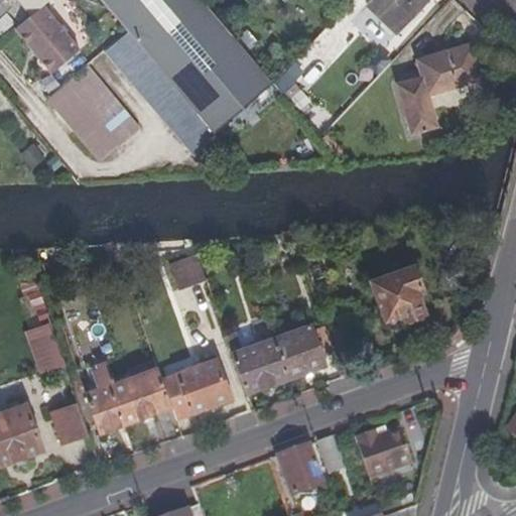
[(19,0),(33,15),(41,9),(50,0),(19,0)]
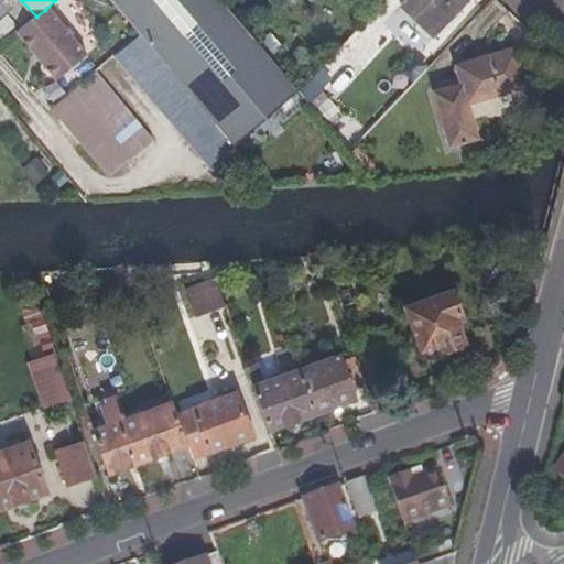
[(305,93),(259,39),(226,0),(110,0),(121,12),(142,38),(147,42),(237,149),(305,93)]
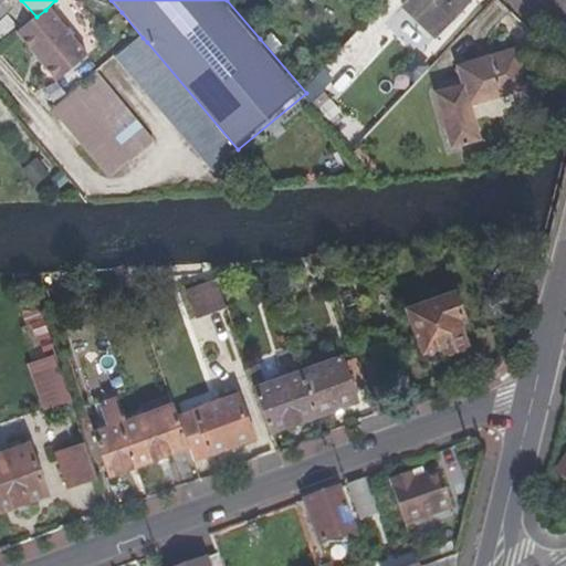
[(475,6),(469,0),(413,0),(408,7),(442,40),(475,6)]
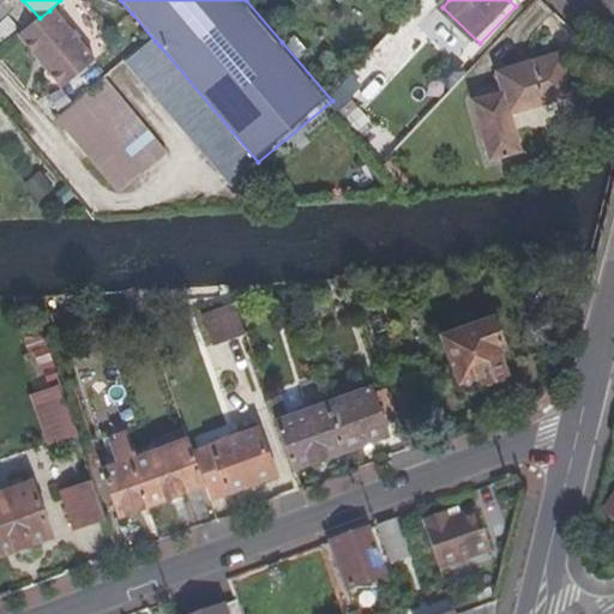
[(94,62),(49,11),(40,18),(17,38),(62,90),(94,62)]
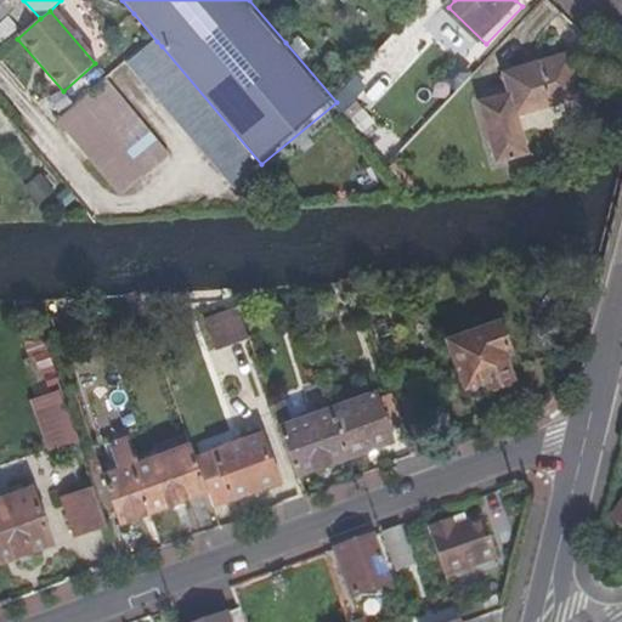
[(122,23),(146,51),(157,41),(134,13),(122,23)]
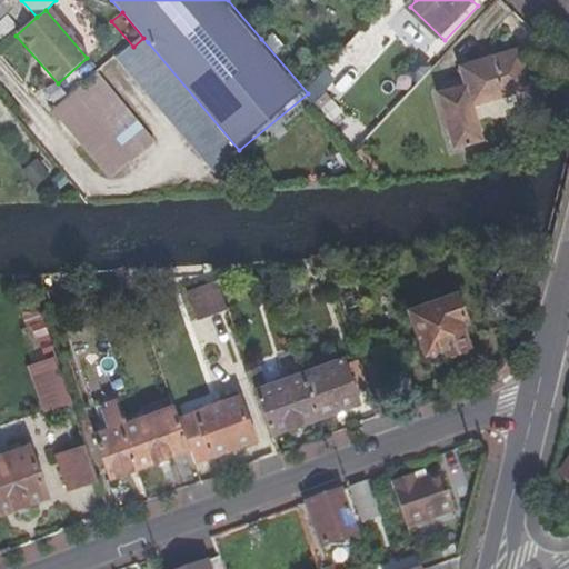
[(367,53),(370,58),(383,46),(375,36),(363,46),(353,37),(333,56),(348,71),(367,53)]
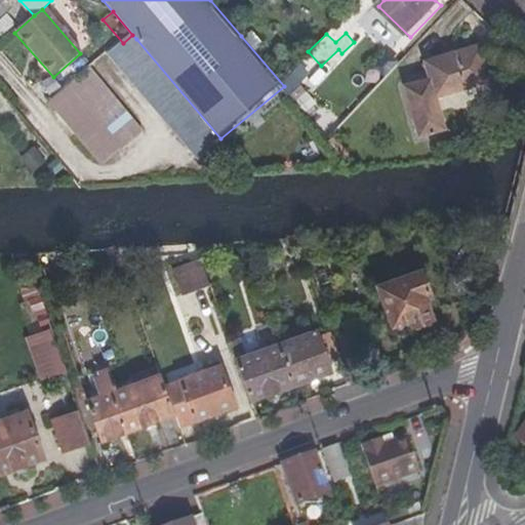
[(203,159),(224,143),(220,138),(136,39),(116,56),(203,159)]
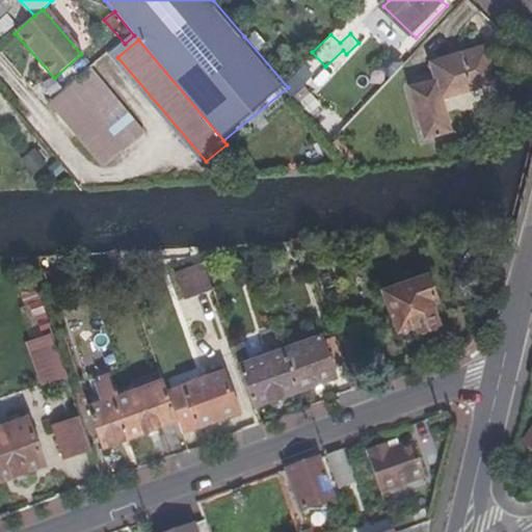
[(433,64),(439,81),(413,88),(427,138),(453,132),(444,101),(500,85),(489,49),(433,64)]
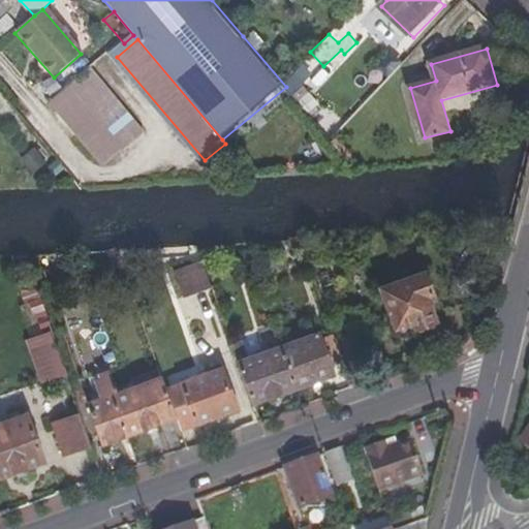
[(145,132),(92,70),(50,106),(103,168),(145,132)]
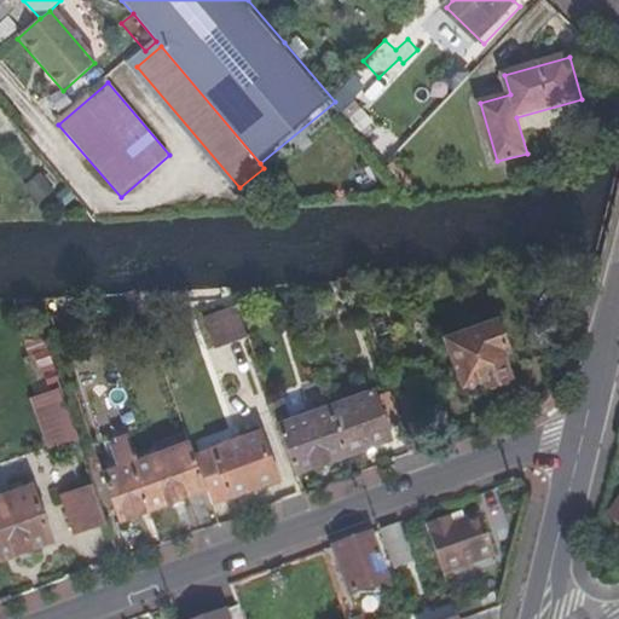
[(44,173),(27,184),(39,202),(56,191),(44,173)]
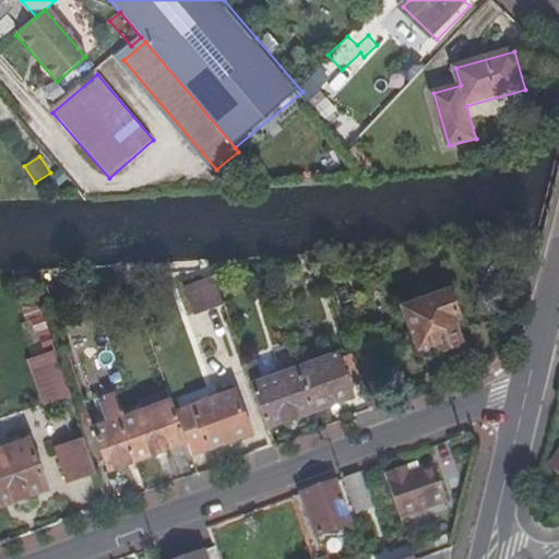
[(310,270),(323,265),(320,257),(307,258),(310,270)]
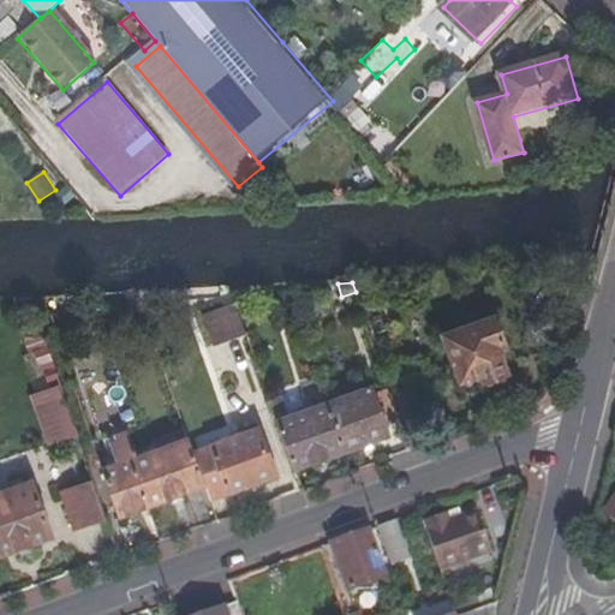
[(136,460),(189,441),(132,294),(95,296),(137,429),(126,433),(136,460)]
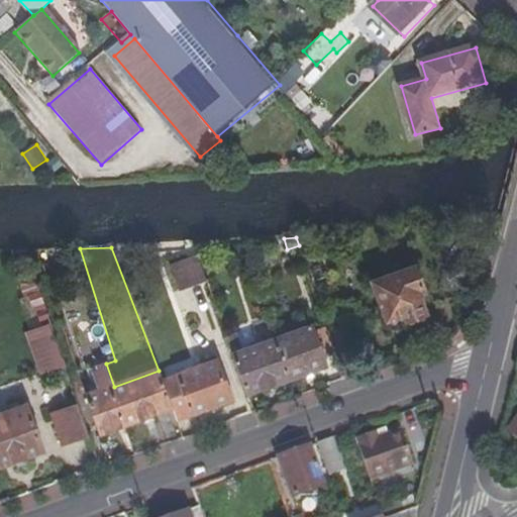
[(204,274),(199,260),(172,269),(177,284),(204,274)]
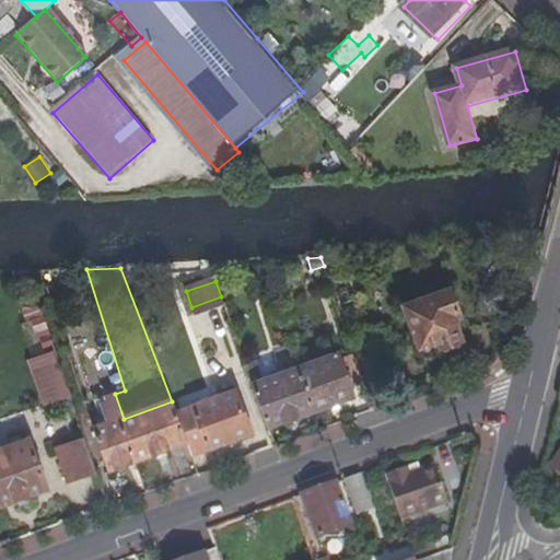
[(458,311),(451,290),(405,306),(419,346),(439,339),(441,346),(462,339),(452,313),(458,311)]
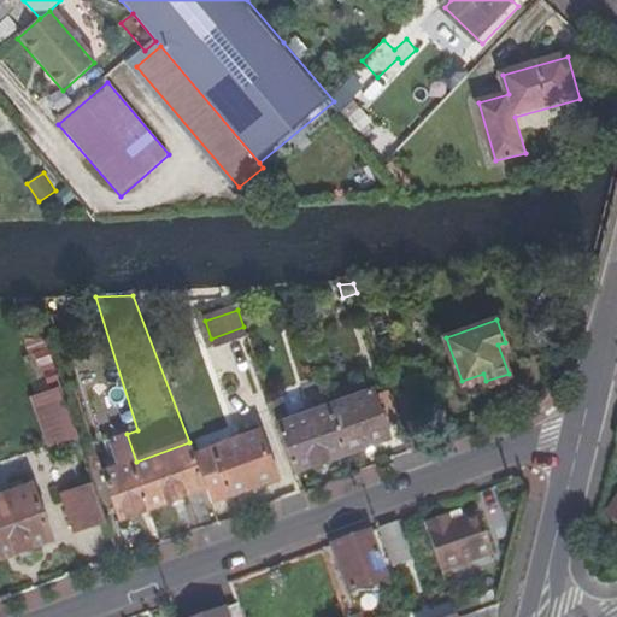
[(40,339),(33,341),(36,351),(47,347),(46,344),(43,340),(40,339)]
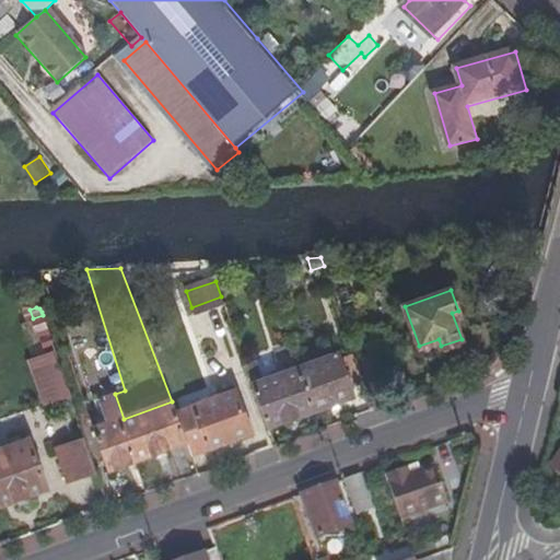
[(23,312),(26,321),(33,318),(30,310),(23,312)]
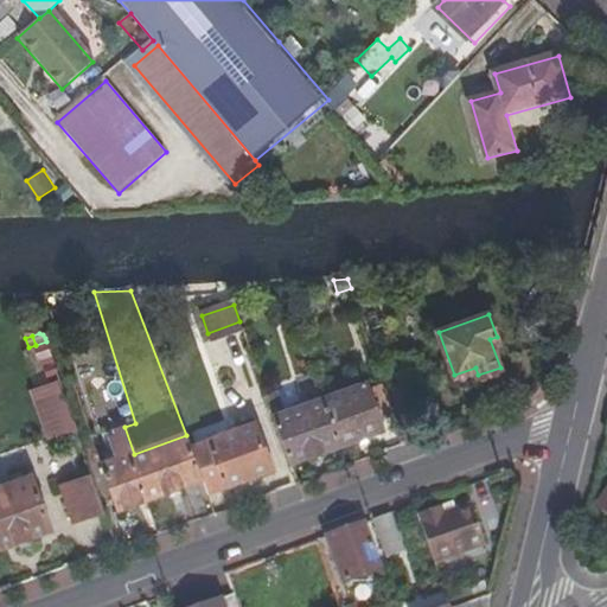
[(69,408),(46,342),(36,345),(52,401),(48,403),(58,436),(77,430),(69,408)]
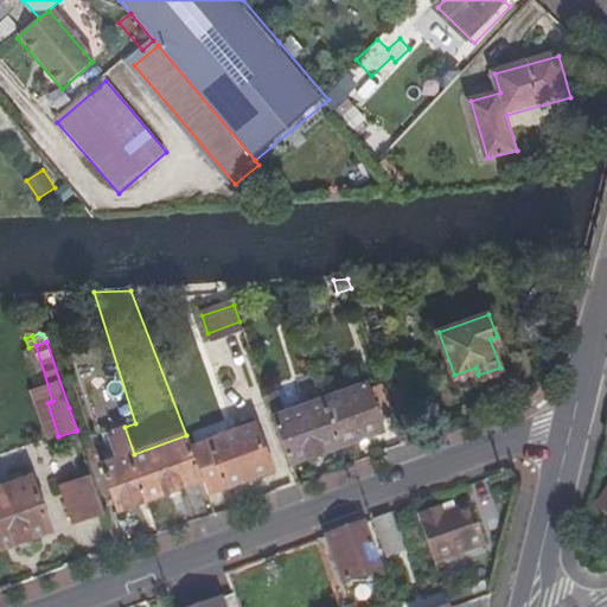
[(414,411),(403,379),(383,385),(394,420),(414,411)]
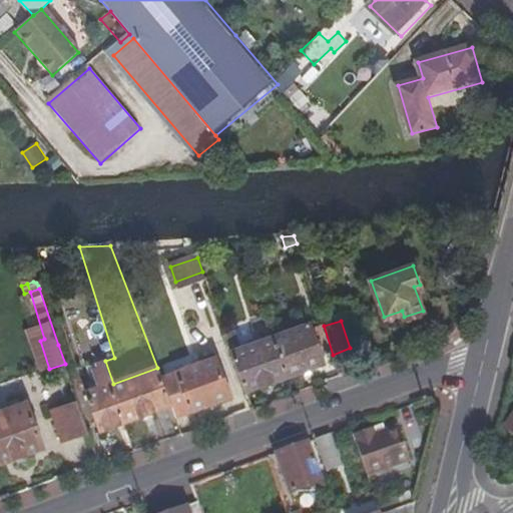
[(294,373),(294,375),(323,365),(321,359),(333,355),(324,326),(312,330),(311,327),(281,337),(294,373)]
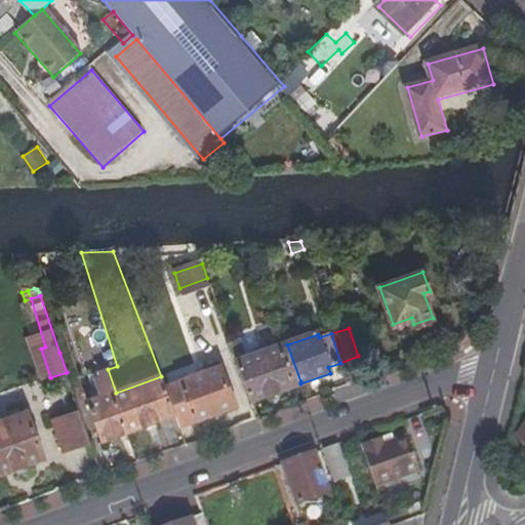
[(237,362),(244,359),(238,341),(231,344),(235,356),(237,362)]
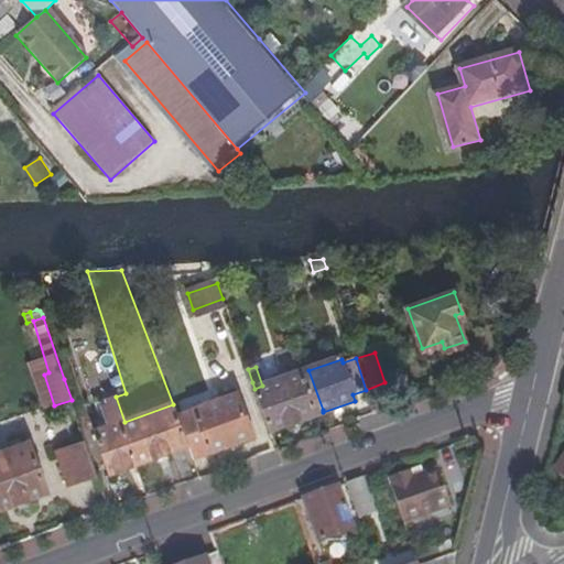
[(308,370),(262,386),(255,389),(270,430),(323,410),(308,370)]
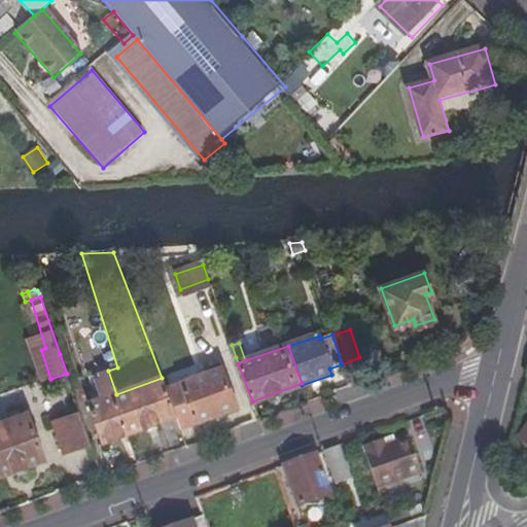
[(176,416),(180,427),(236,407),(221,367),(165,387),(176,416)]
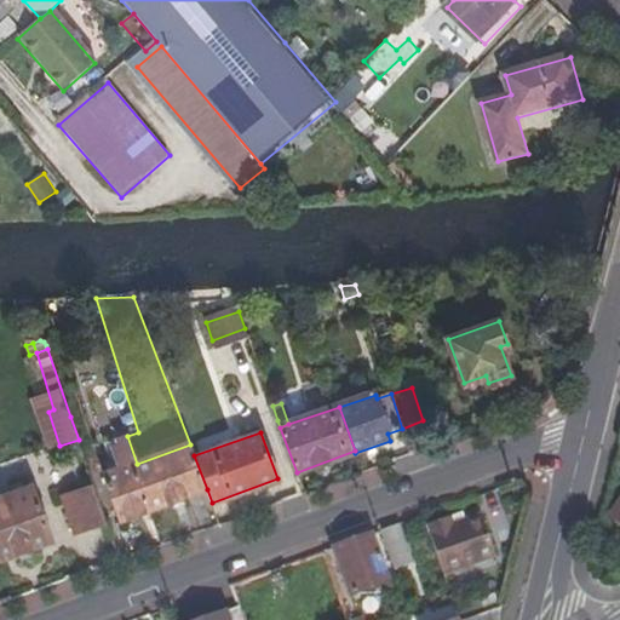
[(110,449),(118,469),(102,475),(118,521),(151,509),(137,464),(127,436),(118,438),(120,447),(110,449)]
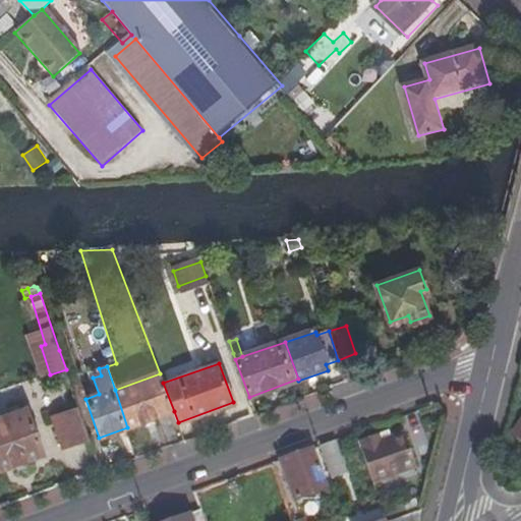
[(163,383),(160,373),(115,390),(127,427),(174,411),(163,383)]
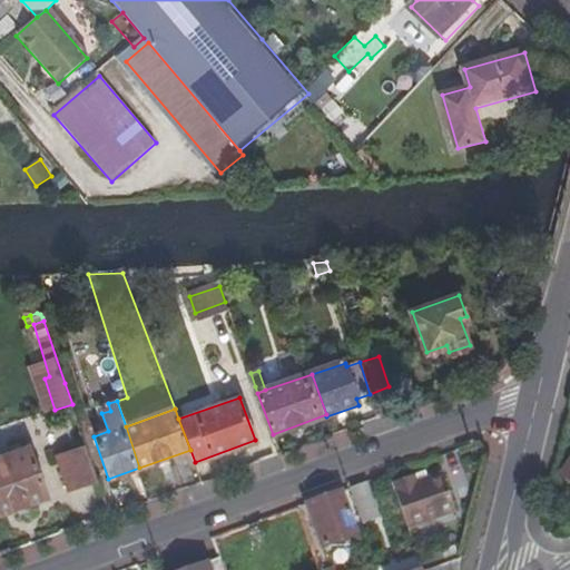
[(98,480),(87,446),(57,458),(68,491),(98,480)]
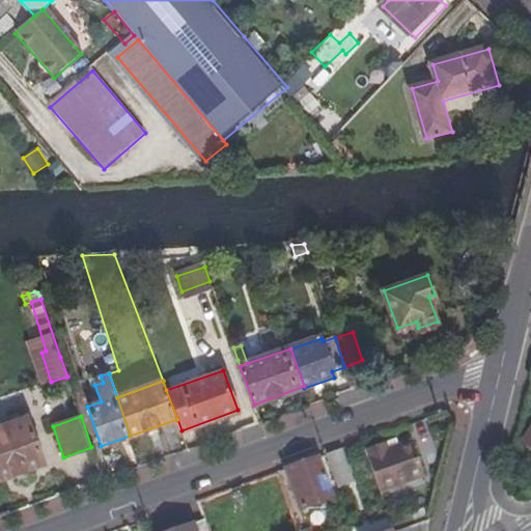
[(0,480),(44,466),(26,417),(0,425),(0,480)]
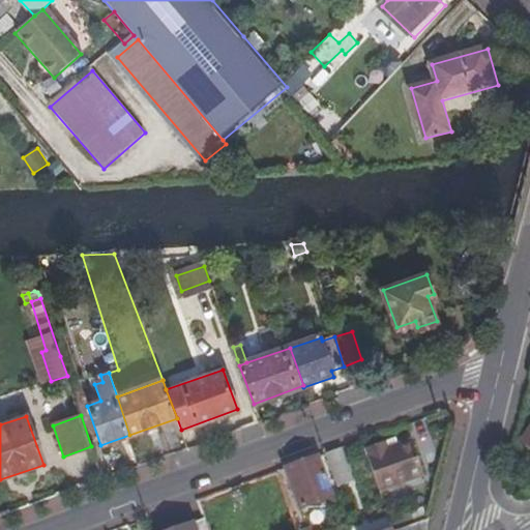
[(387,447),(385,441),(362,449),(378,494),(421,477),(409,440),(387,447)]
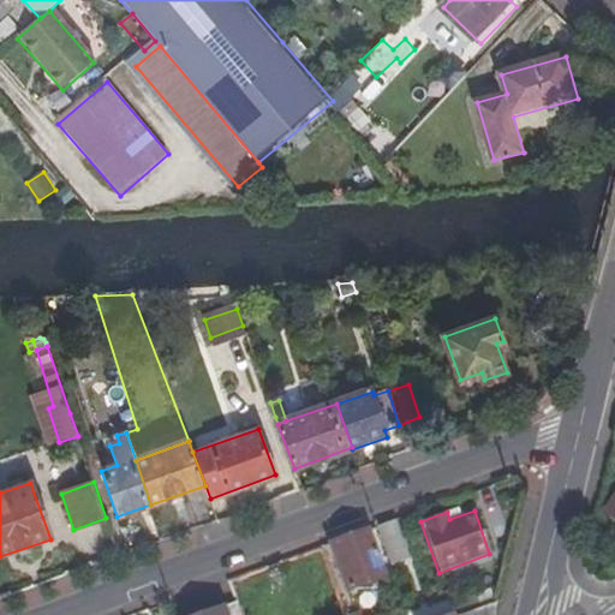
[(388,563),(406,556),(394,520),(375,527),(388,563)]
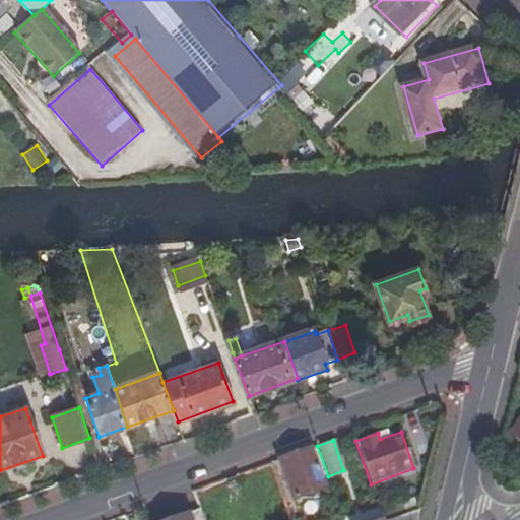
[(291,498),(325,485),(311,448),(289,456),(277,460),(291,498)]
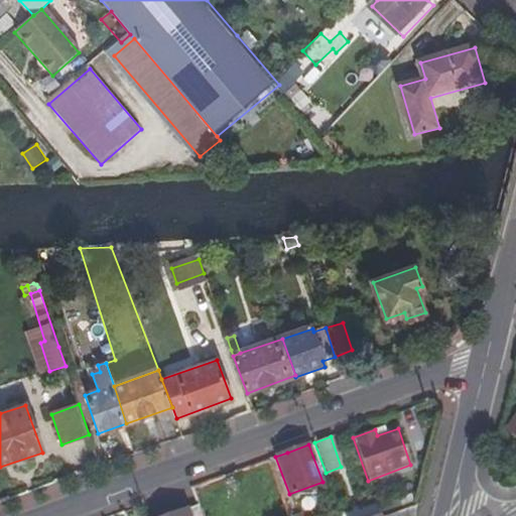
[(197,507),(199,513),(214,507),(205,482),(189,488),(197,507)]
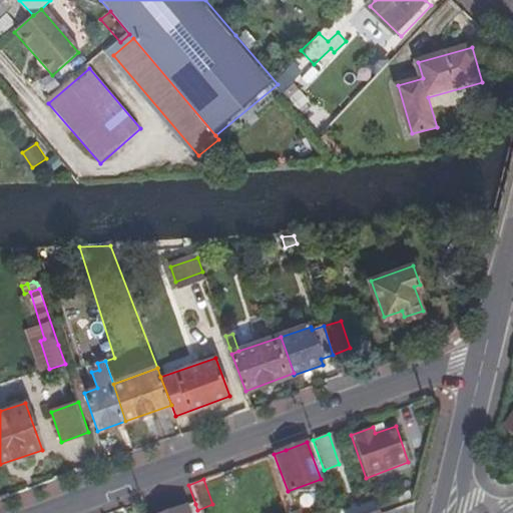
[(412,512),(415,502),(383,512),(412,512)]
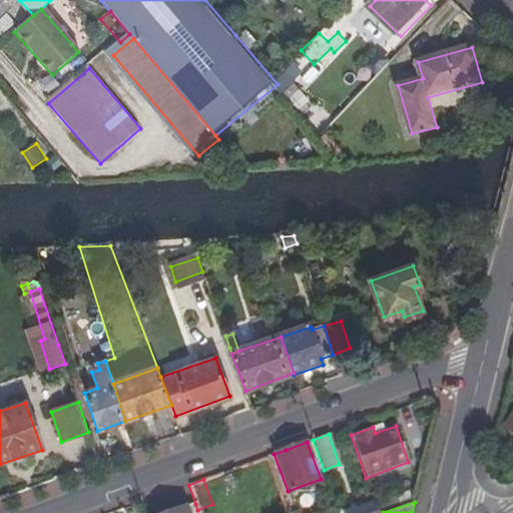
[(198,512),(197,510),(195,504),(169,512),(198,512)]
